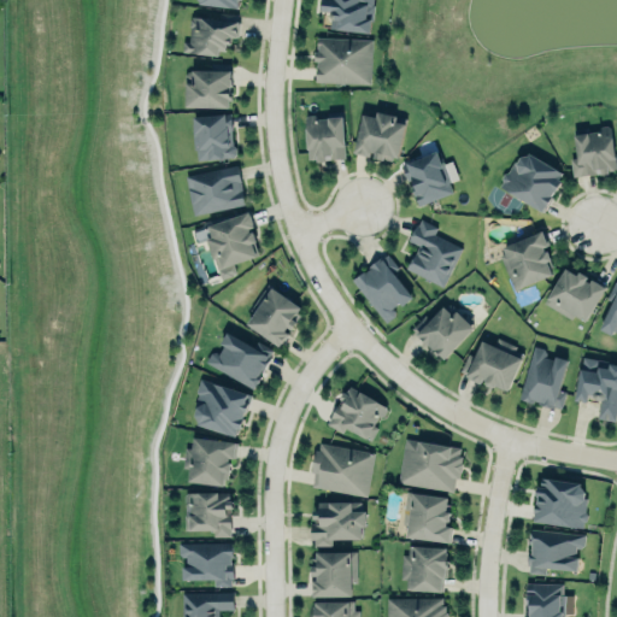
[(322,0),(369,0),(371,35),(317,28),(322,0)]
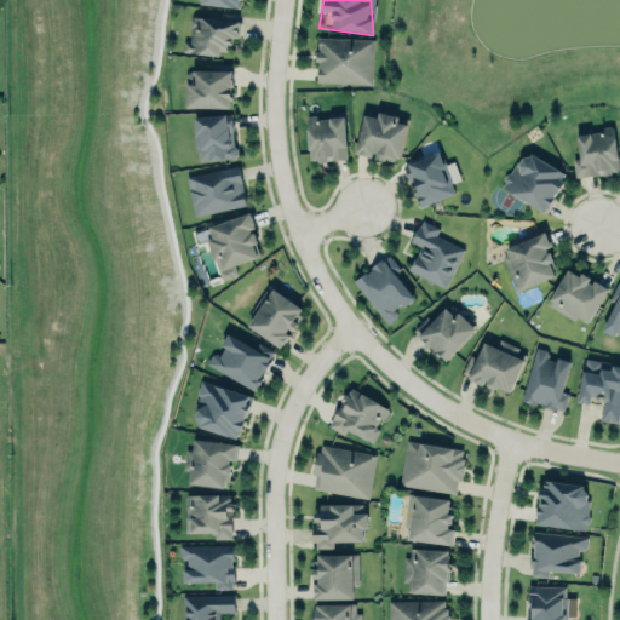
[(183,50),(218,55),(219,49),(225,50),(227,41),(231,42),(233,35),(237,36),(239,35),(240,28),(239,28),(239,19),(193,15),(193,17),(190,17),(189,24),(190,26),(189,40),(184,40),(183,50)]
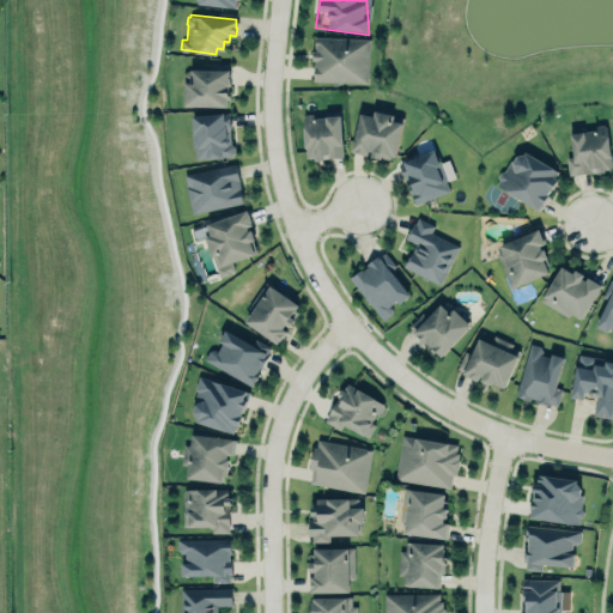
[(314,35),(371,43),(372,80),(310,78),(314,35)]
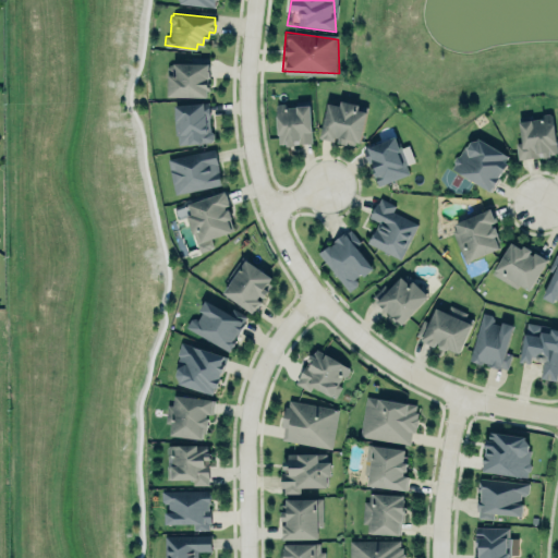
[(162,60),(210,59),(208,101),(162,97),(162,60)]
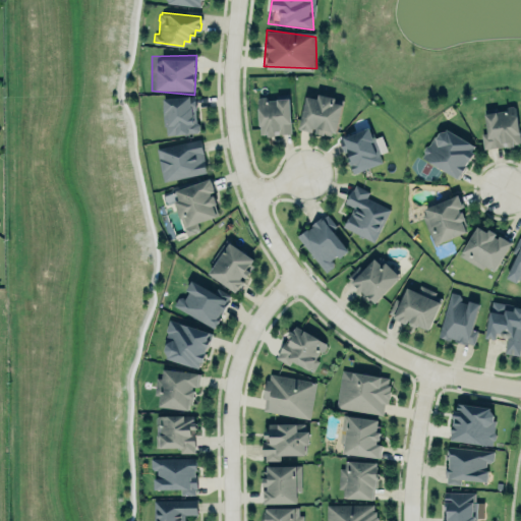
[(306,95),(298,128),(311,130),(312,126),(315,127),(314,132),(324,134),(324,132),(330,134),(331,130),(336,131),(342,103),(334,101),(335,96),(319,93),(316,97),(306,95)]
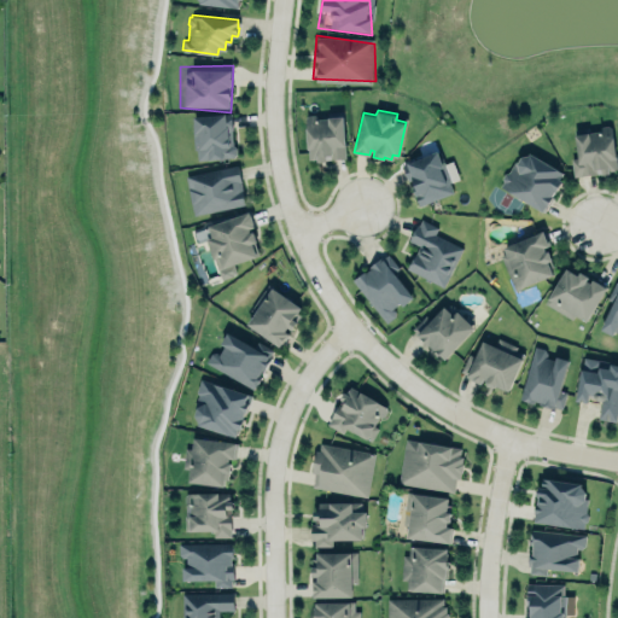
[(305,116),(308,114),(315,114),(318,116),(318,117),(328,117),(327,111),(342,111),(345,157),(325,158),(325,159),(318,161),(318,157),(309,158),(305,116)]
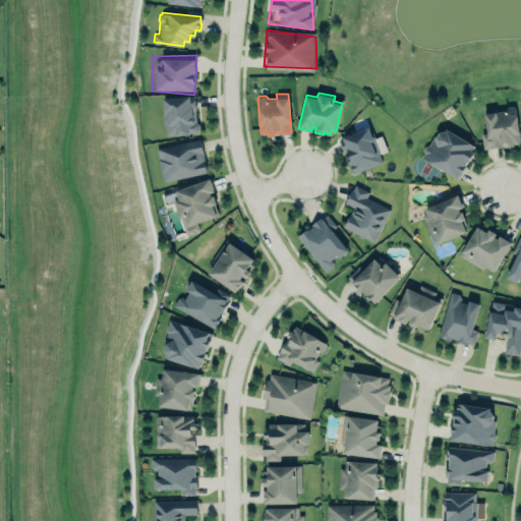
[(163,97),(163,104),(162,104),(163,125),(165,125),(166,133),(196,131),(199,128),(198,122),(195,121),(194,95),(163,97)]
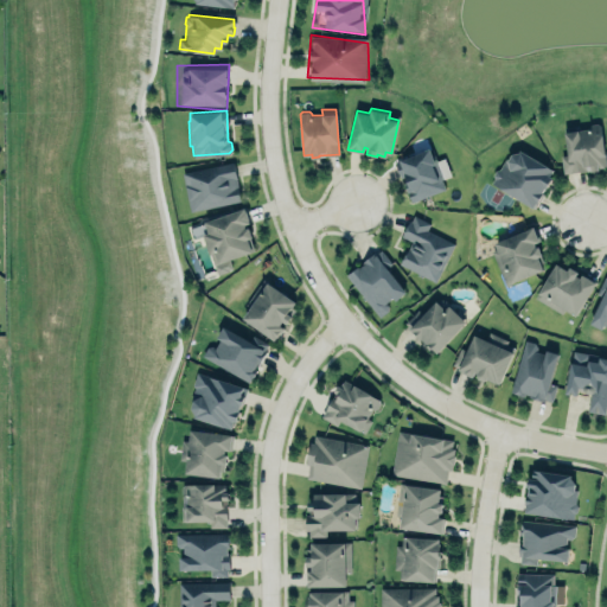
[(569,154),(562,155),(564,171),(592,167),(592,168),(598,167),(598,165),(606,164),(600,125),(598,122),(590,122),(589,126),(589,127),(577,129),(577,125),(564,127),(569,154)]
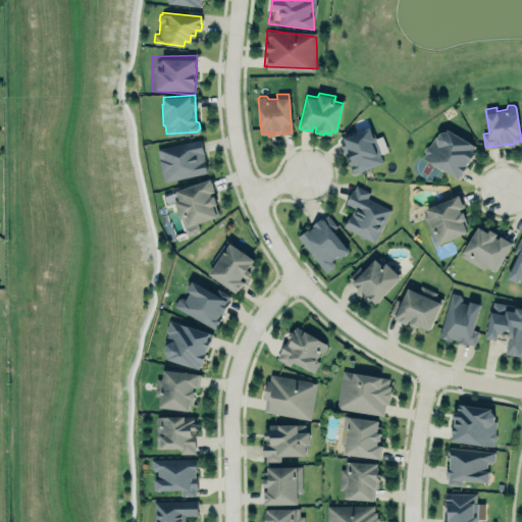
[(351,155),(348,156),(355,172),(382,161),(379,154),(387,150),(381,134),(373,137),(369,125),(338,138),(344,152),(349,150),(351,155)]
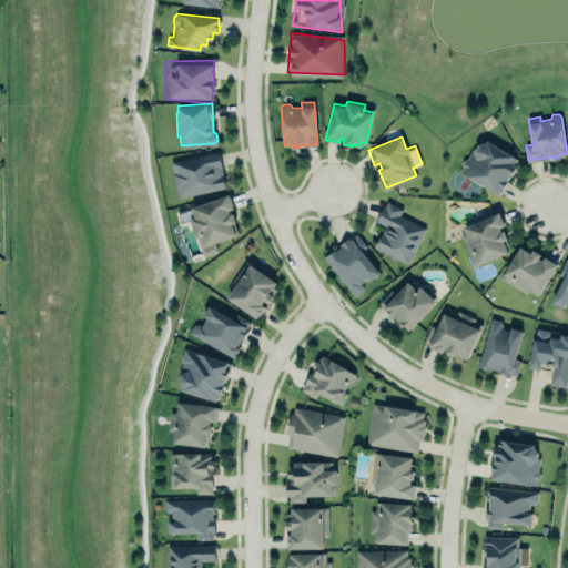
[(478,143),(475,149),(473,146),(467,158),(464,158),(460,162),(462,166),(459,170),(498,192),(500,188),(503,189),(504,188),(508,180),(508,178),(510,174),(516,164),(515,163),(518,158),(487,139),(486,140),(486,141),(478,143)]
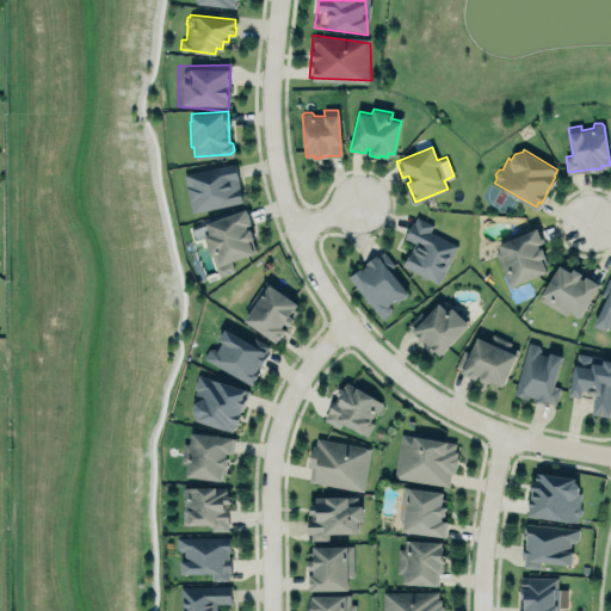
[(183,173),(191,211),(242,201),(234,162),(183,173)]
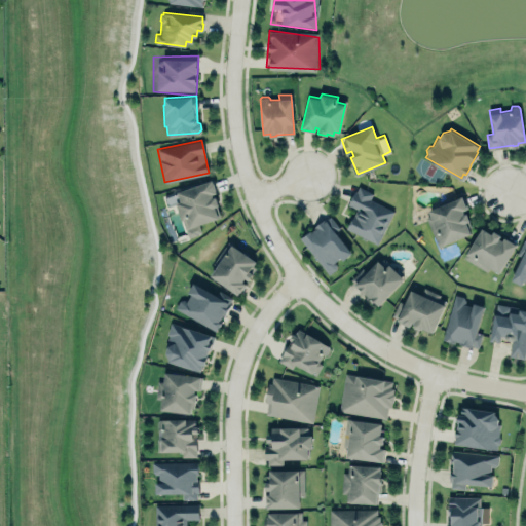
[(211,179),(216,192),(212,193),(213,197),(216,196),(219,204),(215,207),(217,213),(219,212),(220,216),(198,224),(201,232),(188,236),(176,202),(181,200),(178,191),(211,179)]
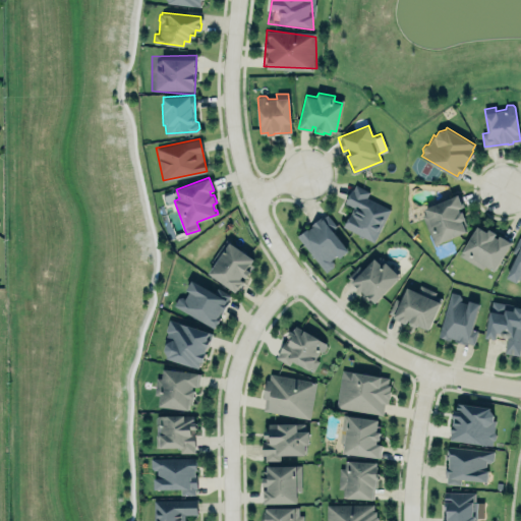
[(344,201),(351,188),(352,189),(355,183),(369,190),(367,195),(391,208),(373,241),(343,225),(353,207),(344,201)]
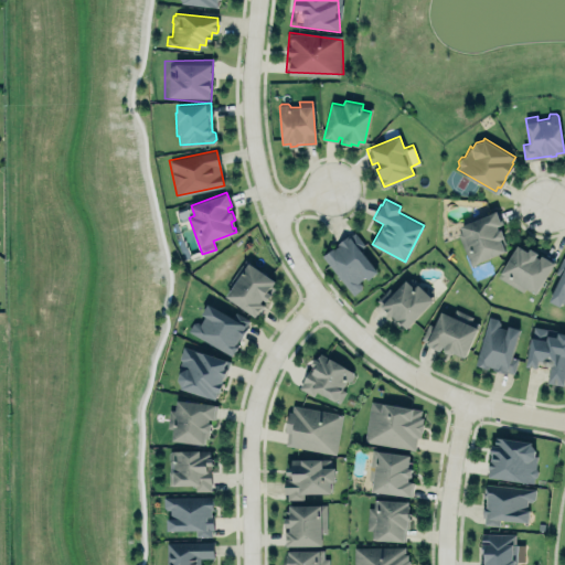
[(459,225),(497,210),(502,223),(497,226),(498,230),(501,228),(504,237),(501,238),(505,249),(470,265),(457,233),(461,231),(459,225)]
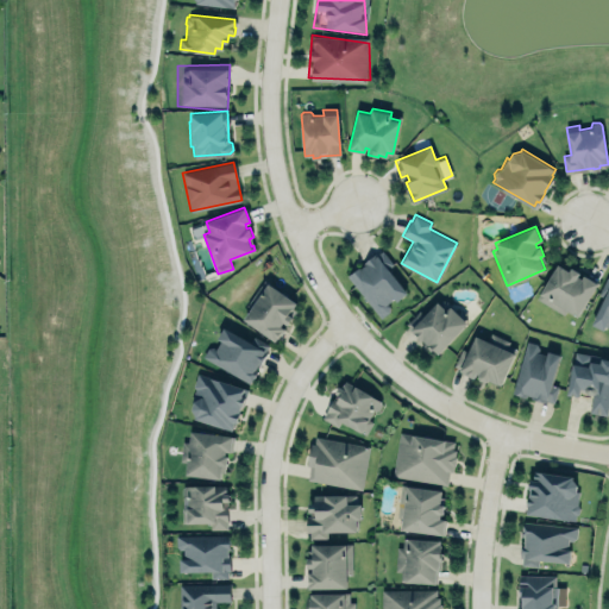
[(346,274),(382,246),(394,263),(387,268),(406,292),(396,300),(391,297),(385,303),(388,311),(381,316),(346,274)]
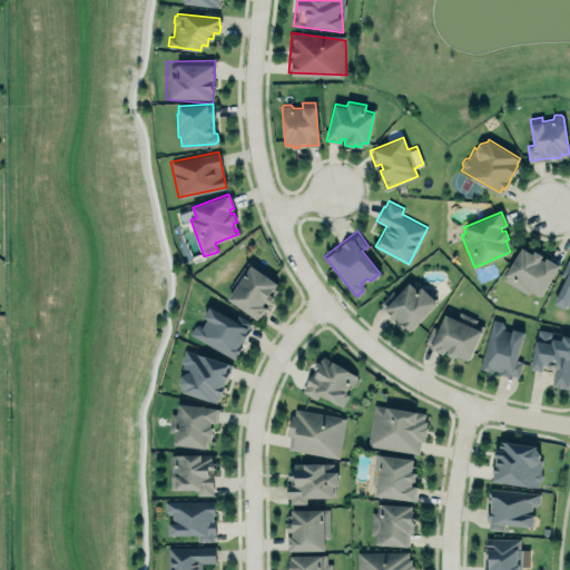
[(524,245),(560,256),(536,297),(493,287),(524,245)]
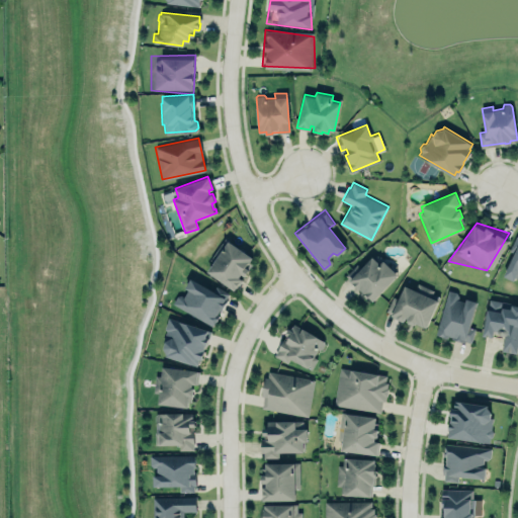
[(517,236),(516,235),(509,249),(515,252),(504,275),(513,280),(515,276),(517,277),(517,236)]
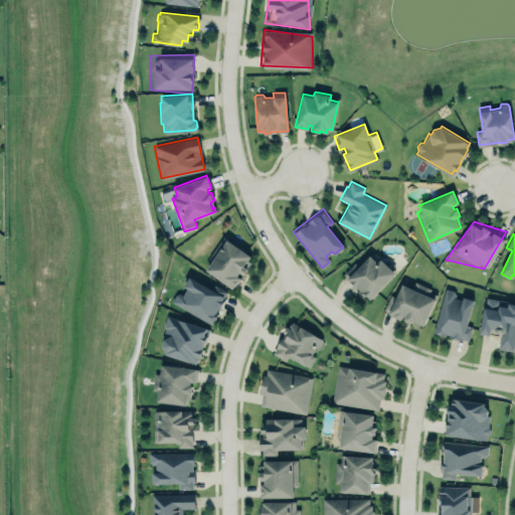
[(222,235),(250,255),(247,259),(250,261),(246,267),(247,268),(243,274),(239,272),(237,275),(240,277),(233,288),(205,269),(211,260),(207,256),(222,235)]
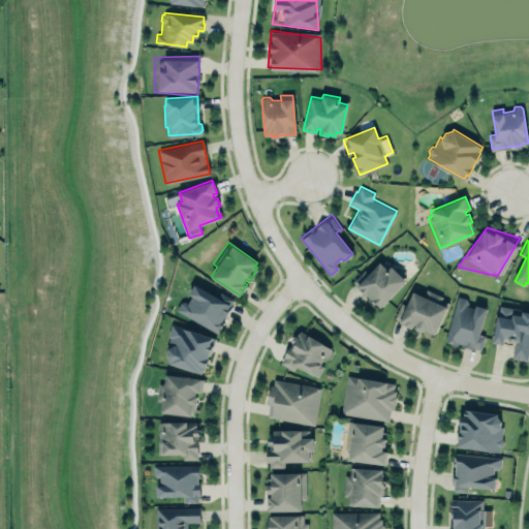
[(391,263),(407,279),(381,307),(376,303),(374,306),(367,299),(368,297),(356,286),(356,284),(352,280),(364,268),(369,272),(380,260),(386,268),(391,263)]
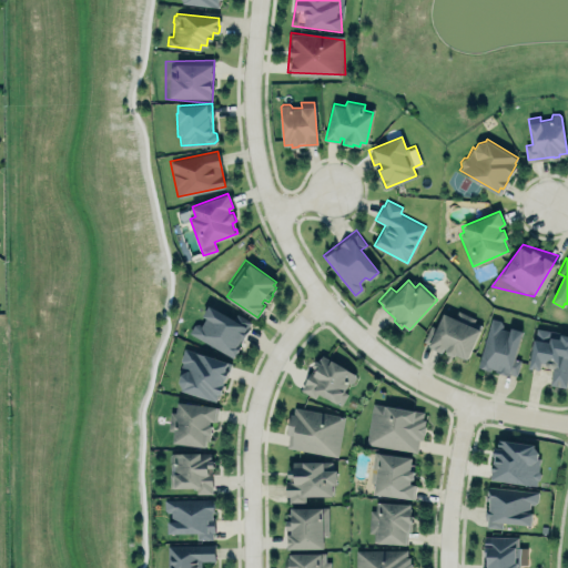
[(196,300),(180,338),(235,355),(247,322),(196,300)]
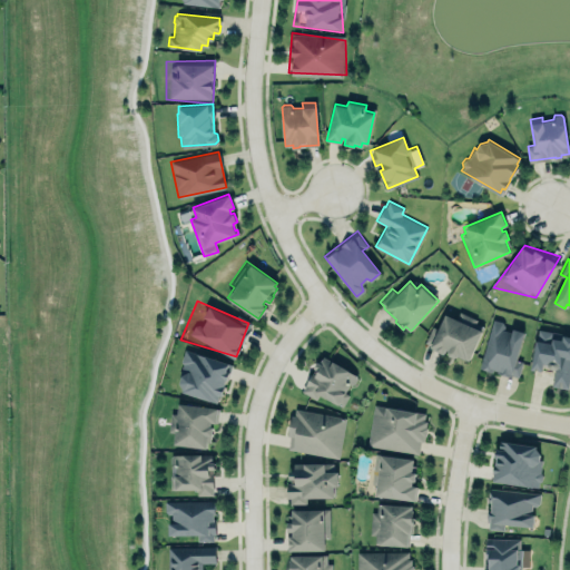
[(470,361),(483,328),(444,312),(438,326),(432,324),(424,342),(430,344),(429,346),(443,353),(445,349),(449,350),(448,352),(449,355),(453,356),(458,355),(470,361)]
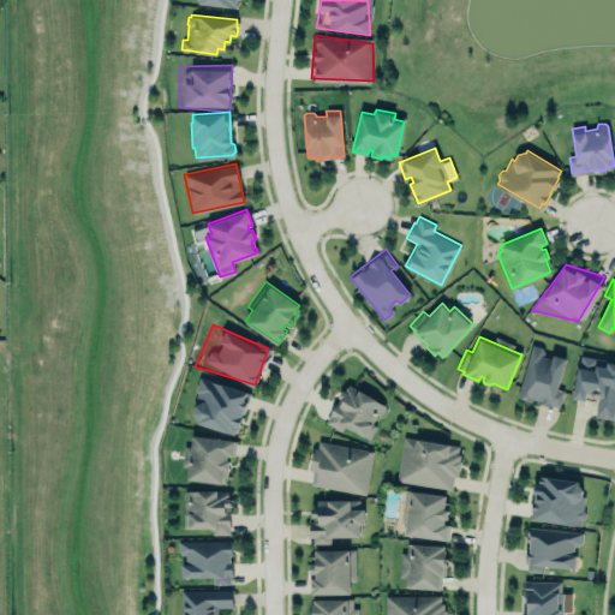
[(532,339),(574,345),(559,406),(517,400),(532,339)]
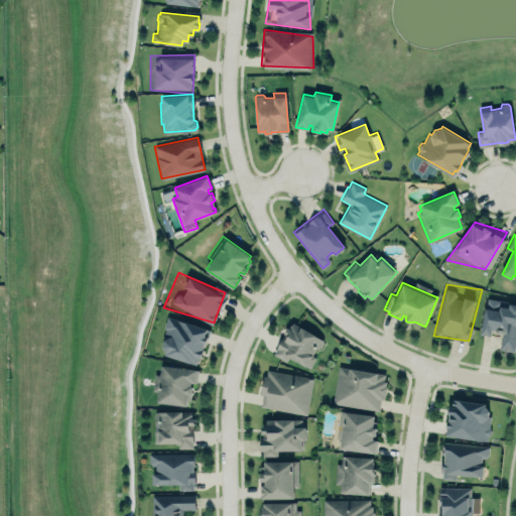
[(487,297),(501,299),(500,305),(509,307),(509,303),(515,304),(515,335),(513,351),(500,348),(503,334),(499,333),(496,331),(496,329),(492,328),(491,336),(481,334),(487,297)]
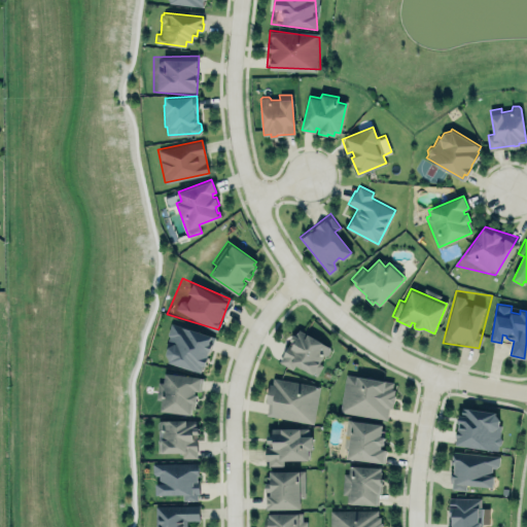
[(171,322),(168,332),(169,336),(165,347),(168,348),(166,353),(170,359),(169,361),(201,372),(203,365),(206,366),(209,356),(208,355),(209,351),(210,351),(215,337),(171,322)]
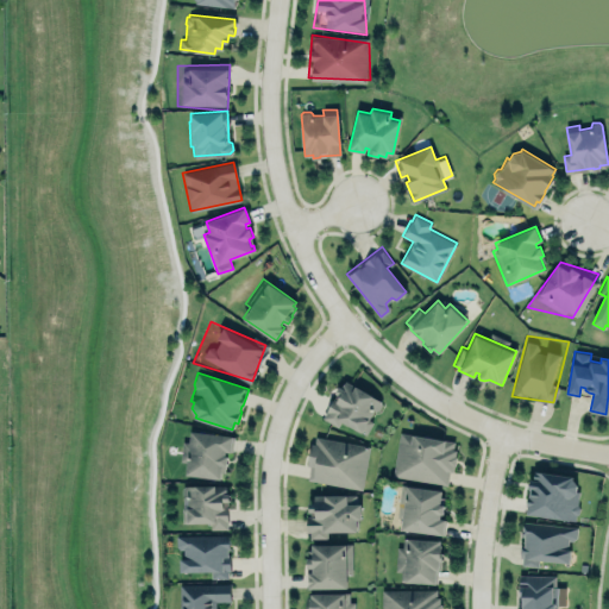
[(324,416),(337,393),(336,391),(339,385),(341,387),(345,380),(380,400),(382,405),(380,408),(374,409),(368,419),(372,421),(365,433),(340,419),(338,425),(324,416)]
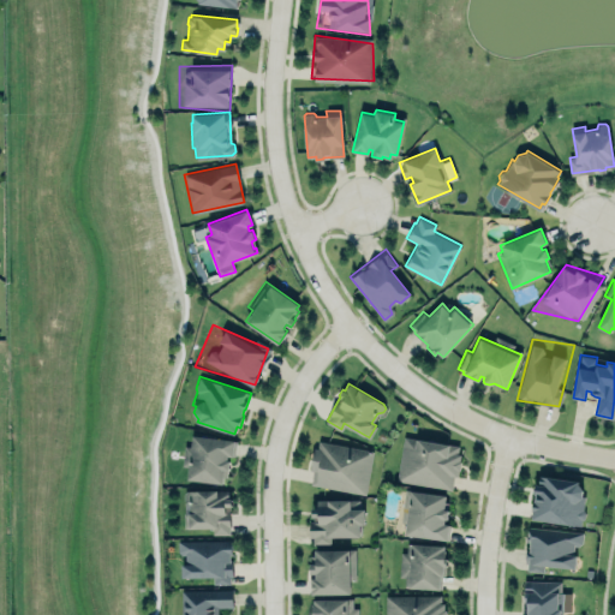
[(192,435),(236,440),(233,457),(228,455),(228,459),(231,460),(230,470),(227,470),(226,476),(224,476),(224,483),(187,479),(189,466),(183,465),(185,446),(191,447),(192,435)]
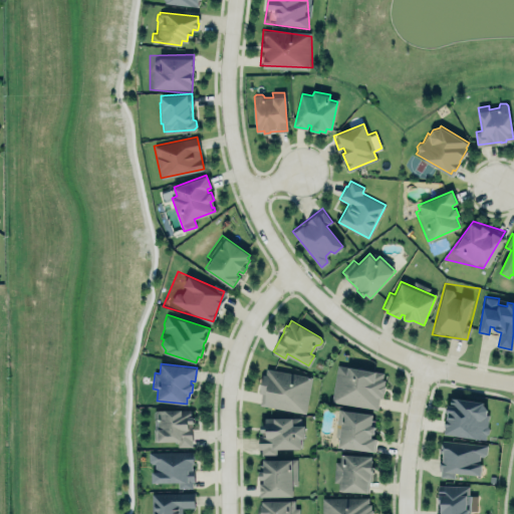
[(337,363),(331,402),(377,409),(378,398),(381,398),(382,393),(383,393),(386,384),(383,384),(384,378),(382,378),(383,371),(337,363)]
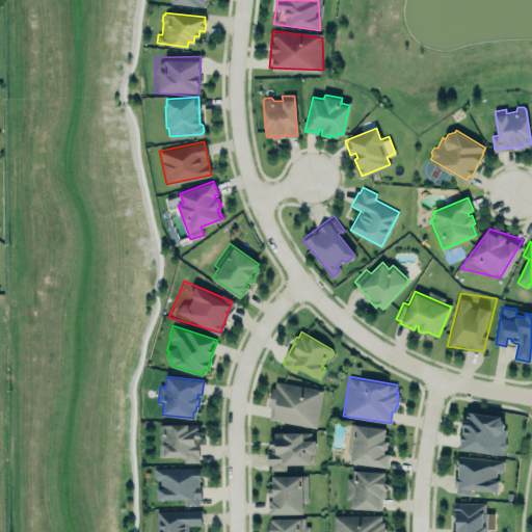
[(276,381),(321,390),(315,427),(268,419),(270,406),(268,405),(271,387),(275,387),(276,381)]
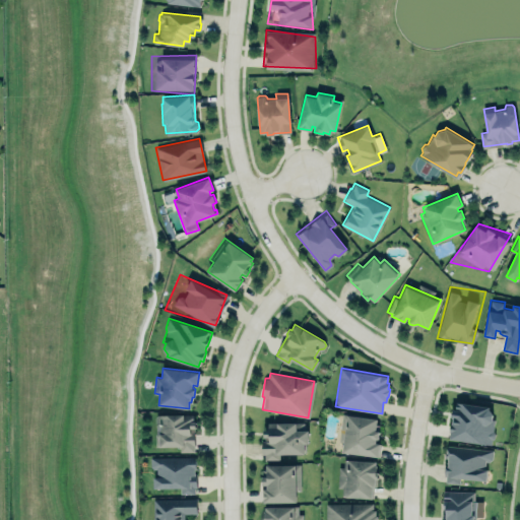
[(492,418),(494,418),(493,430),(495,433),(494,438),(492,439),(491,444),(450,438),(451,431),(450,431),(451,423),(452,423),(452,418),(453,408),(455,408),(456,401),(489,406),(489,408),(493,413),(492,418)]
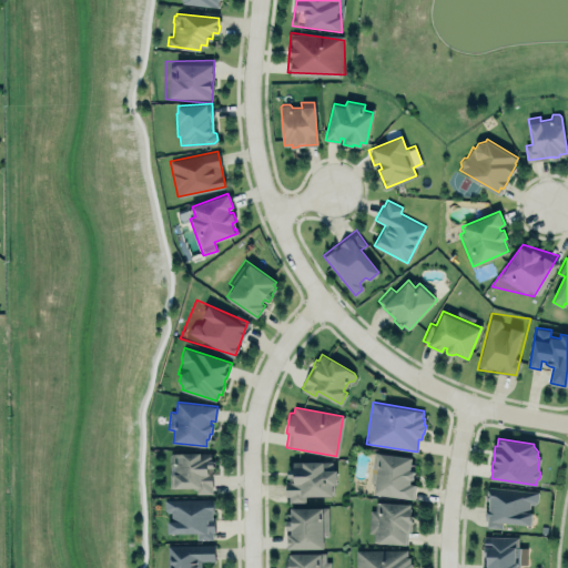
[(374,450),(369,482),(376,482),(375,493),(413,497),(414,485),(409,484),(409,478),(413,479),(414,470),(411,469),(413,456),(381,452),(374,450)]
